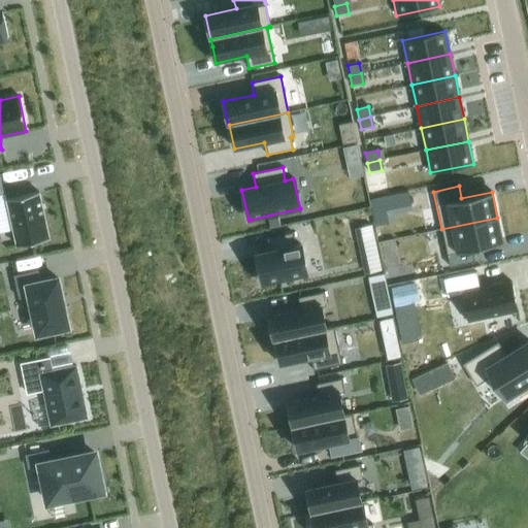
[(38,192),(6,199),(17,245),(48,238),(38,192)]
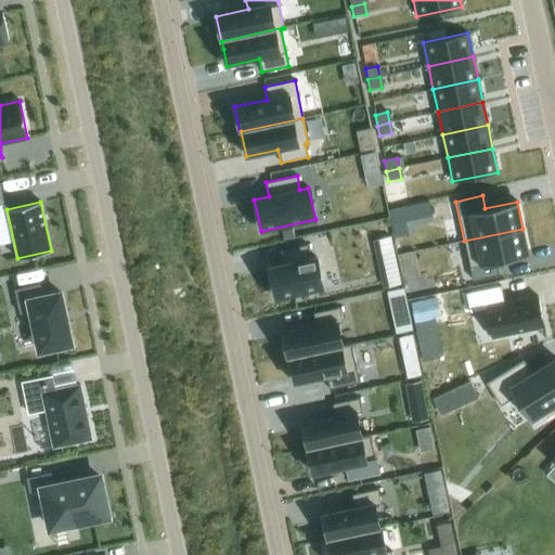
[(523,229),(464,241),(473,281),(499,275),(497,261),(528,255),(523,229)]
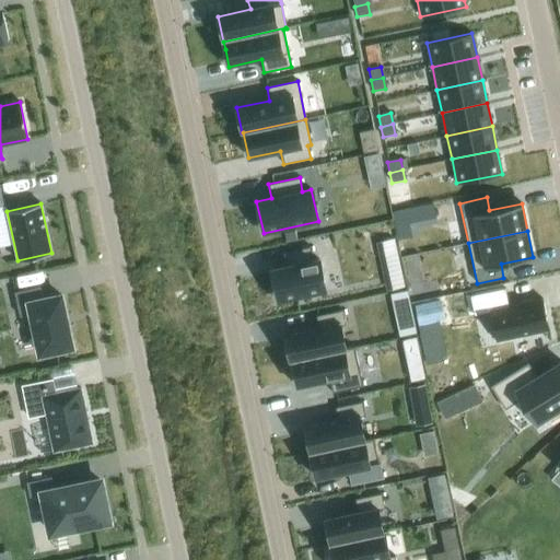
[(286,266),(271,269),(278,302),(325,291),(318,259),(313,260),(310,247),(282,253),(286,266)]
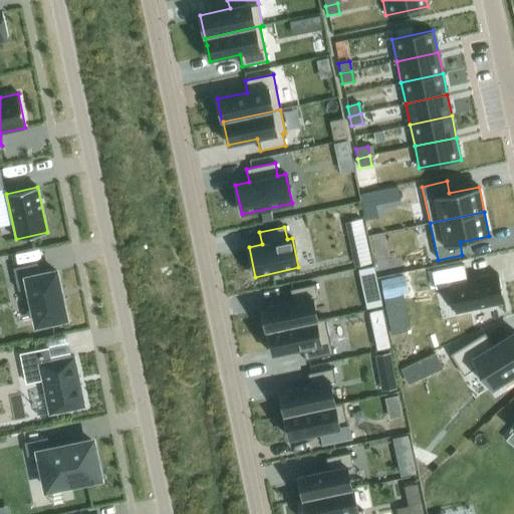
[(370,263),(368,255),(354,258),(356,266),(370,263)]
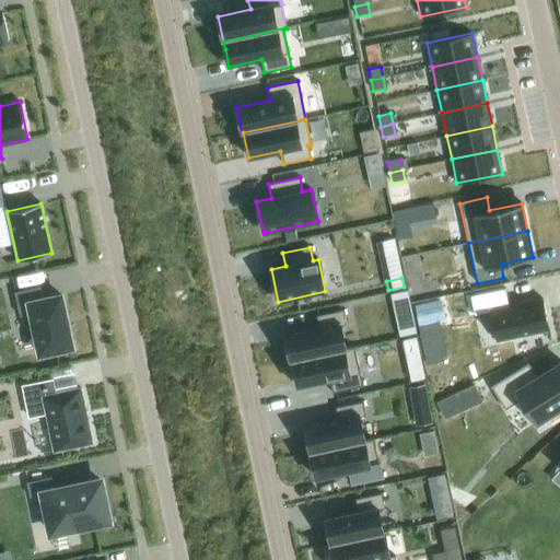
[(39,353),(71,347),(60,295),(43,300),(39,287),(14,292),(20,316),(31,314),(39,353)]
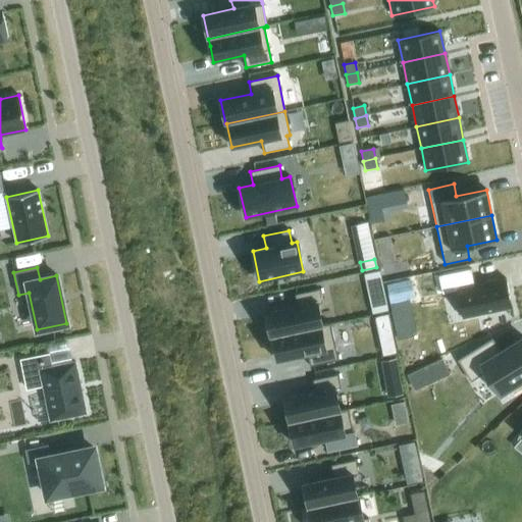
[(473,284),(470,268),(438,274),(441,292),(456,290),(461,317),(511,308),(506,278),(473,284)]
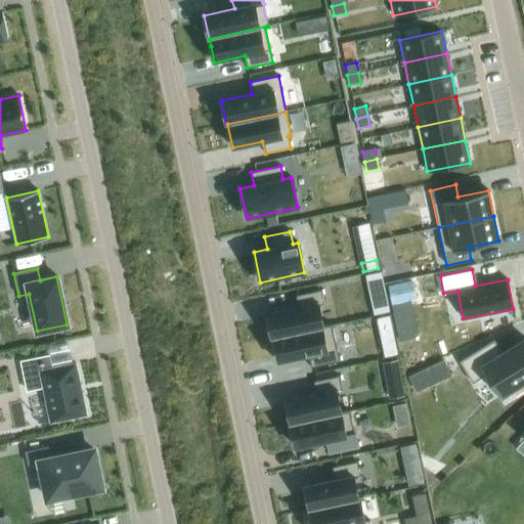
[(382,285),(379,272),(367,274),(369,287),(382,285)]
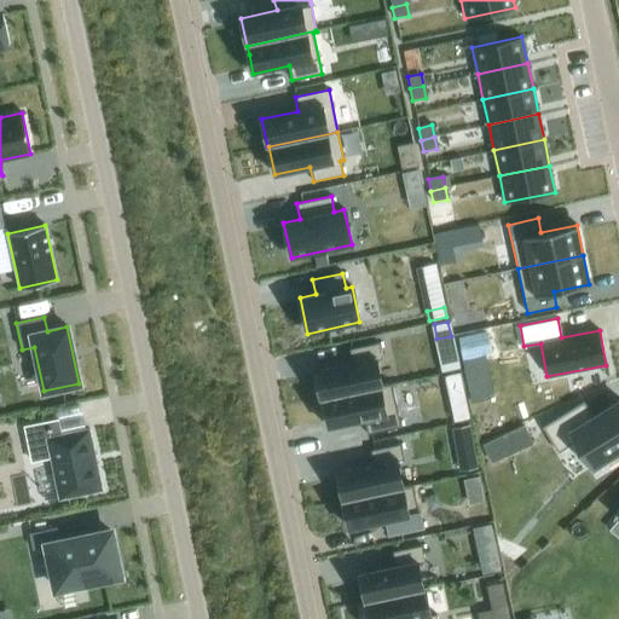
[(352,364),(316,371),(320,399),(322,399),(381,387),(380,386),(375,360),(382,359),(379,343),(348,350),(352,364)]
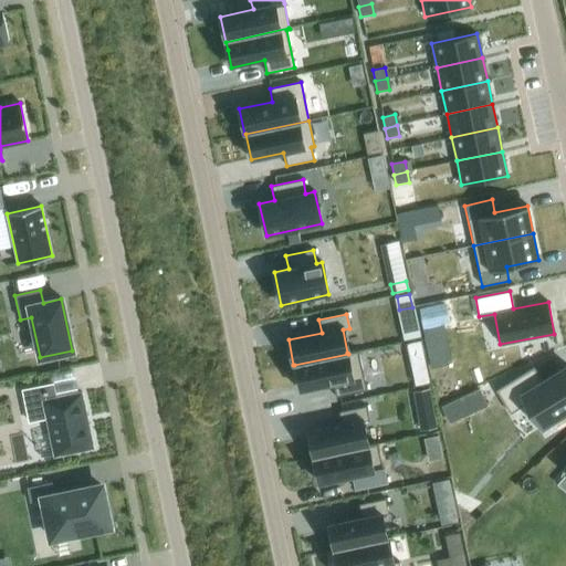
[(348,354),(294,365),(300,390),(332,384),(335,397),(366,390),(357,350),(347,353),(348,354)]
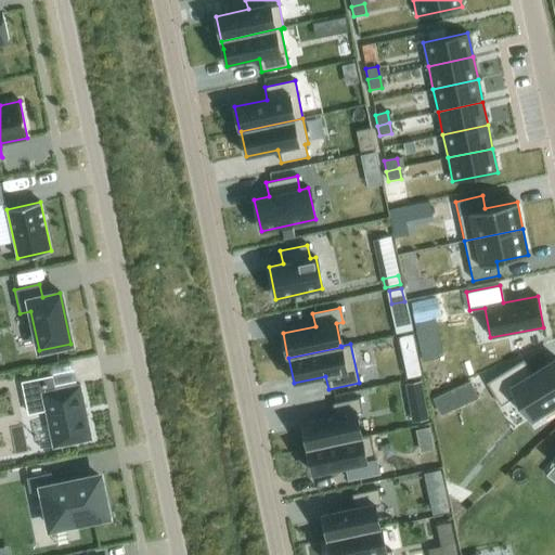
[(405,369),(417,366),(416,357),(403,359),(405,369)]
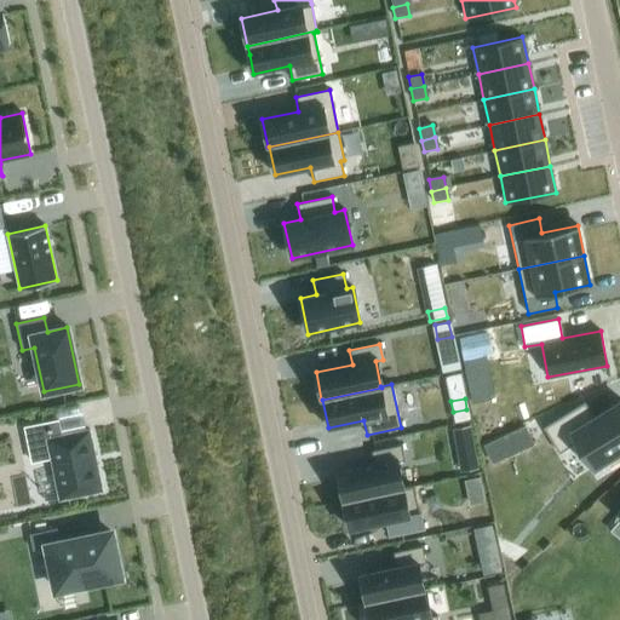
[(619,451),(619,402),(595,418),(585,402),(543,426),(558,452),(577,441),(592,468),(619,451)]
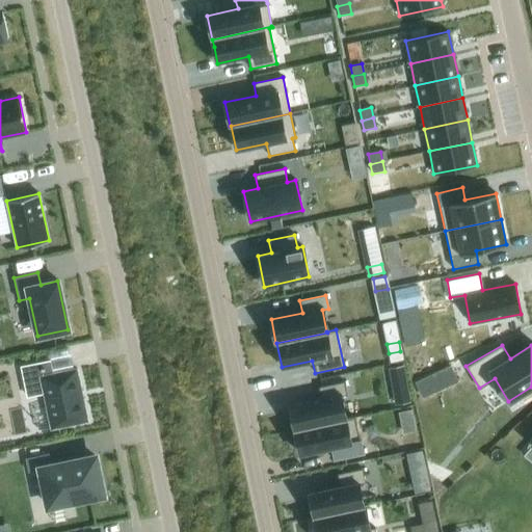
[(400,351),(389,353),(391,362),(402,360),(400,351)]
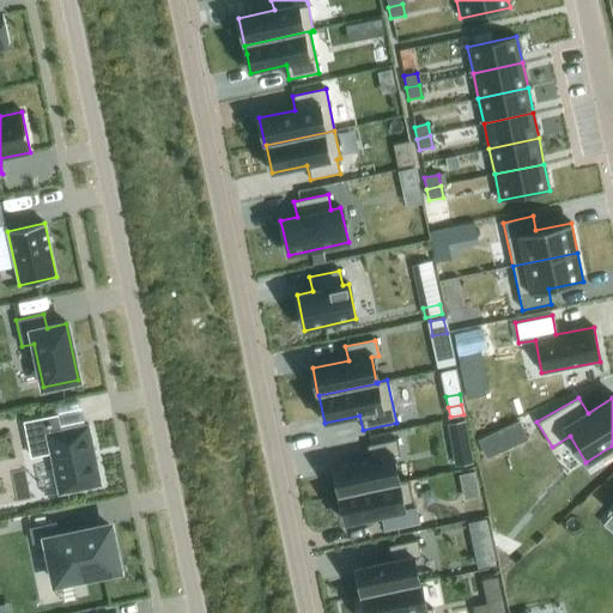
[(56,417),(24,423),(31,456),(49,453),(53,468),(37,472),(42,495),(58,492),(59,495),(101,485),(87,425),(60,431),(56,417)]
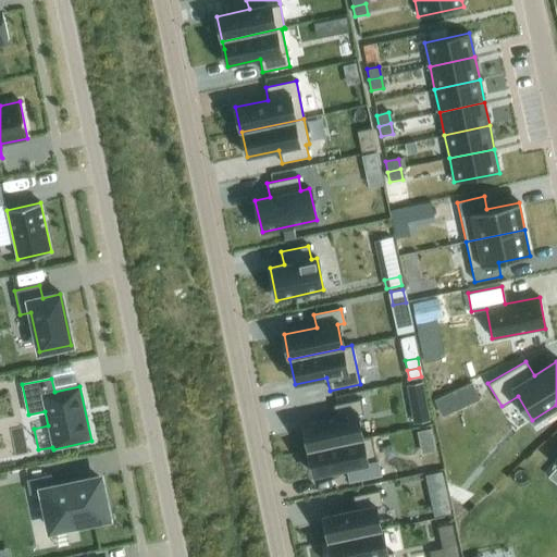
[(335,419),(304,425),(309,450),(361,440),(361,438),(356,416),(362,415),(360,399),(333,405),(335,419)]
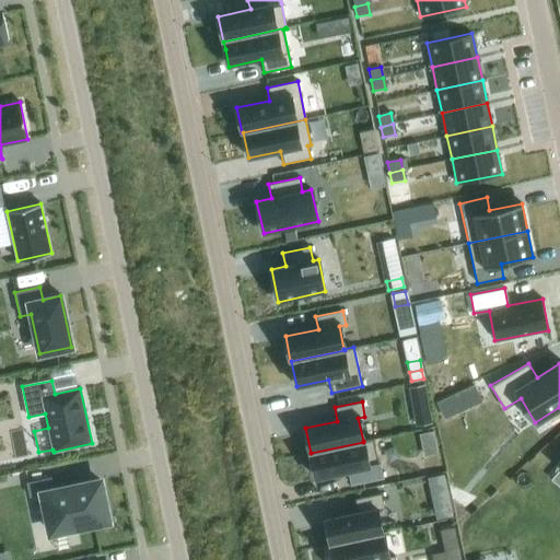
[(413,404),(416,415),(429,412),(427,401),(413,404)]
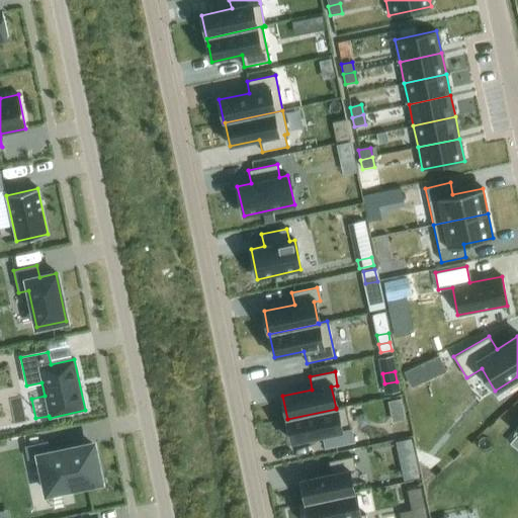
[(397,381),(384,383),(386,394),(399,392),(397,381)]
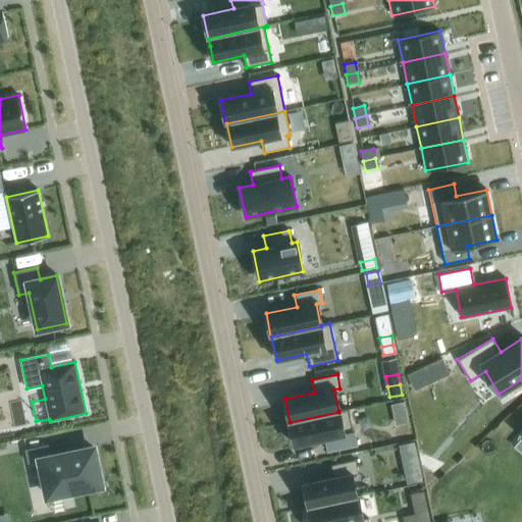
[(338,412),(290,422),(295,446),(324,439),(327,452),(357,446),(354,432),(353,432),(348,409),(338,411),(338,412)]
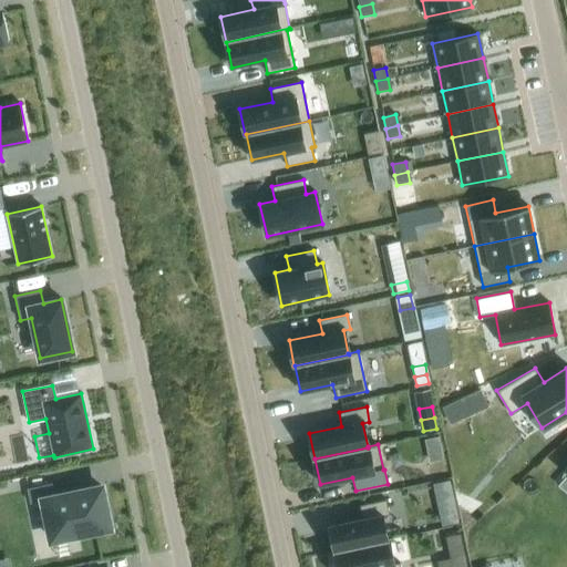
[(51,483),(27,488),(30,503),(43,501),(51,539),(110,527),(101,486),(54,496),(51,483)]
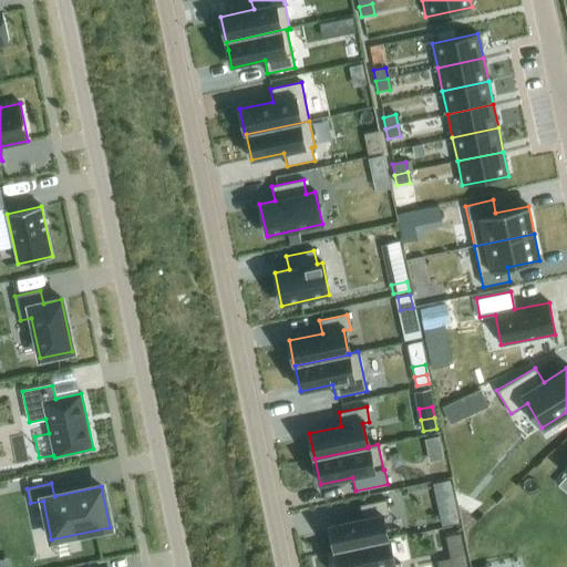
[(361,518),(329,526),(333,552),(388,539),(382,516),(389,514),(385,500),(359,505),(361,518)]
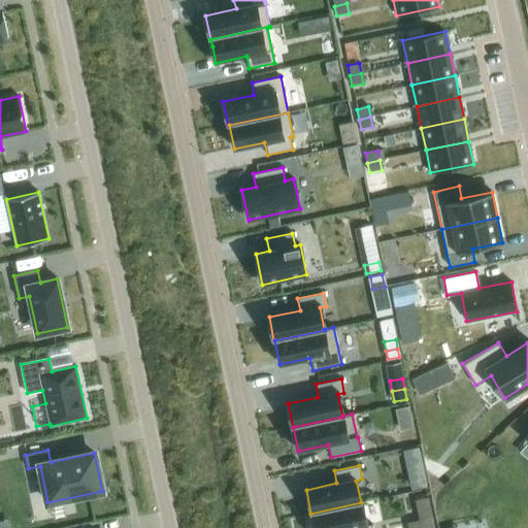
[(310,514),(312,527),(372,527),(371,524),(366,525),(361,502),(310,514)]
